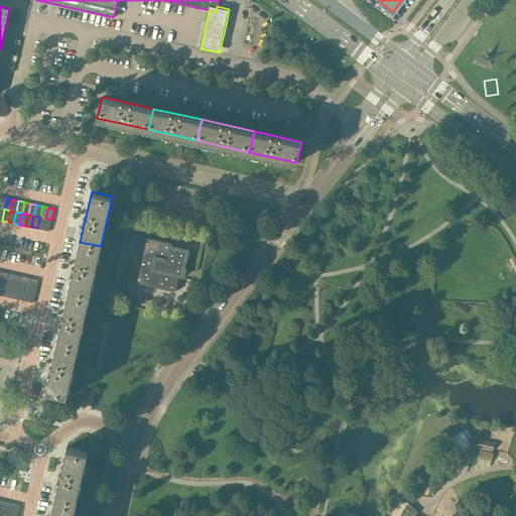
[(43,230),(45,218),(40,217),(37,228),(43,230)]
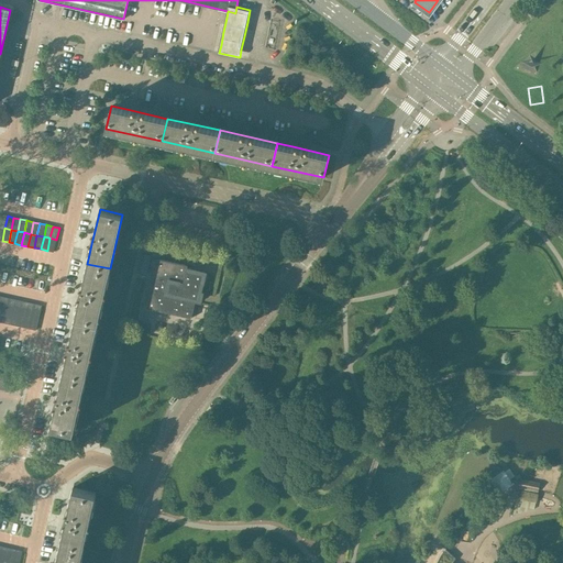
[(54,252),(56,240),(50,238),(47,251),(54,252)]
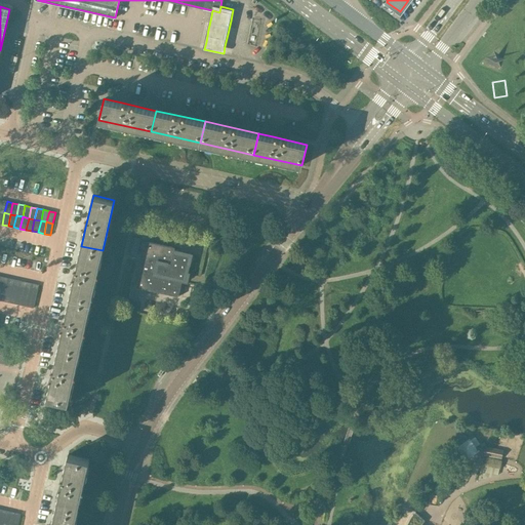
[(136,255),(140,238),(134,237),(130,254),(136,255)]
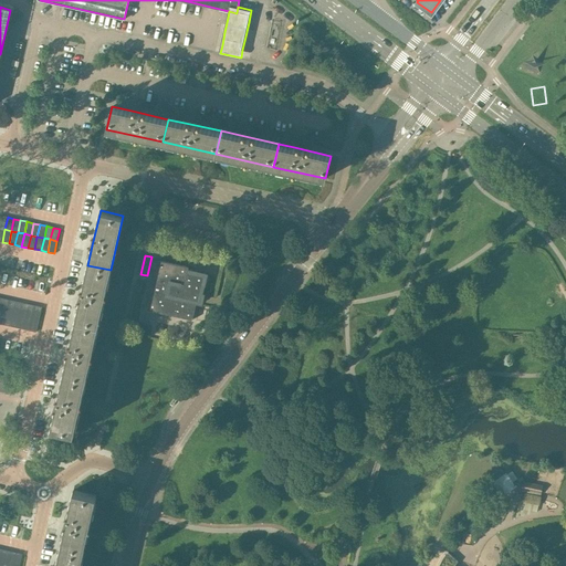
[(202,297),(202,294),(207,274),(188,270),(189,266),(158,260),(147,311),(192,321),(196,303),(200,304),(202,297)]
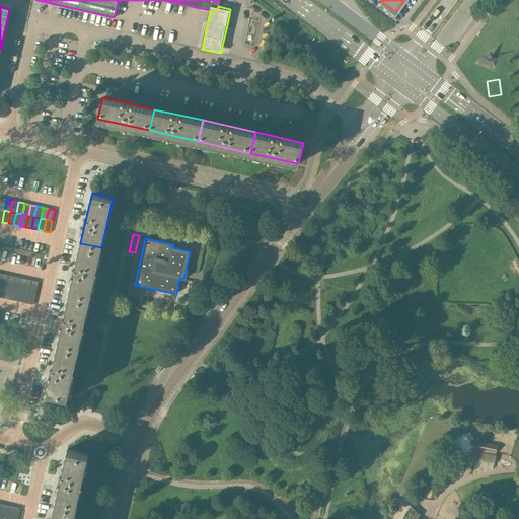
[(90,297),(101,247),(80,243),(73,276),(69,293),(90,297)]
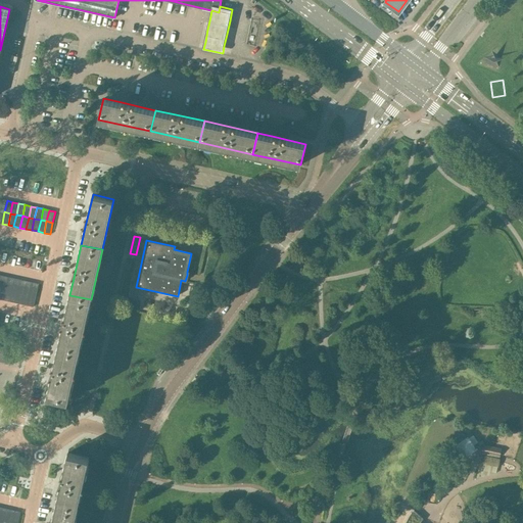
[(12,290),(15,279),(8,277),(6,288),(12,290)]
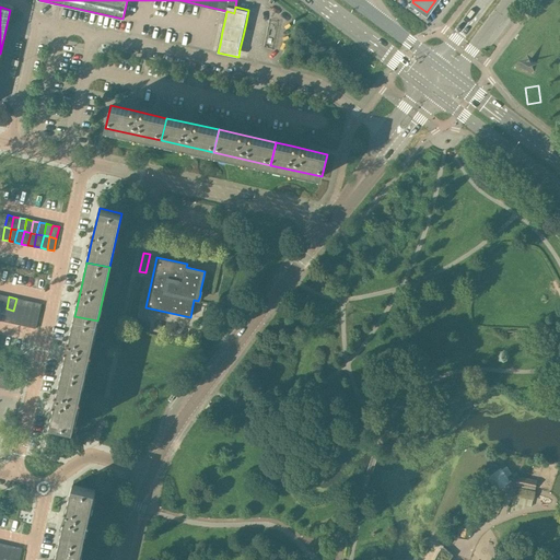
[(20,312),(23,300),(16,299),(13,311),(20,312)]
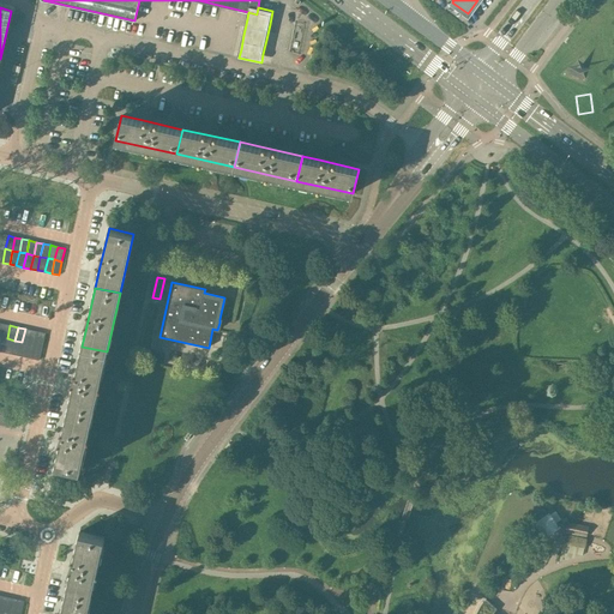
[(29,344),(32,330),(25,329),(22,342),(29,344)]
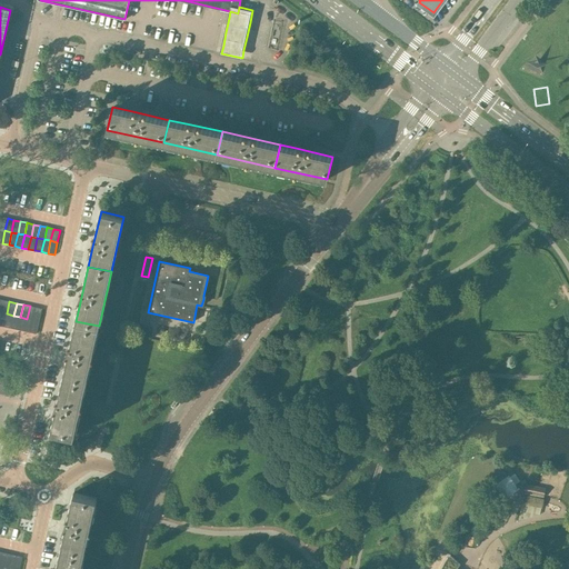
[(33,320),(37,308),(30,306),(27,319),(33,320)]
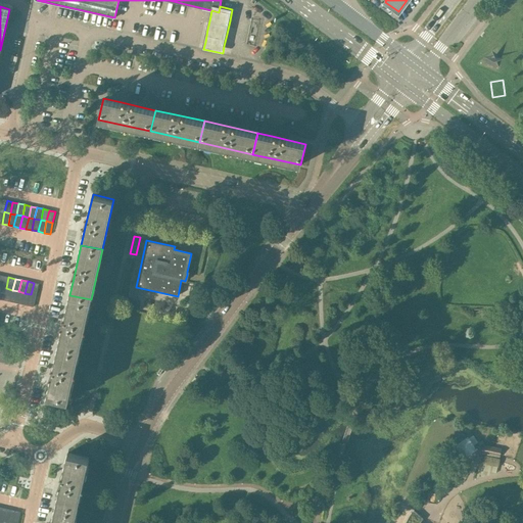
[(10,301),(12,290),(6,288),(4,299),(10,301)]
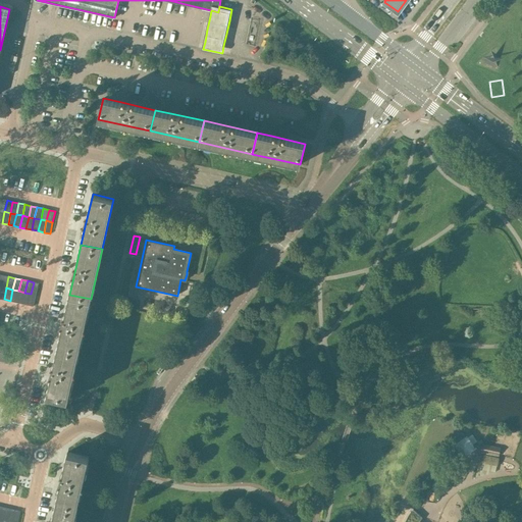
[(16,302),(18,291),(12,290),(10,301),(16,302)]
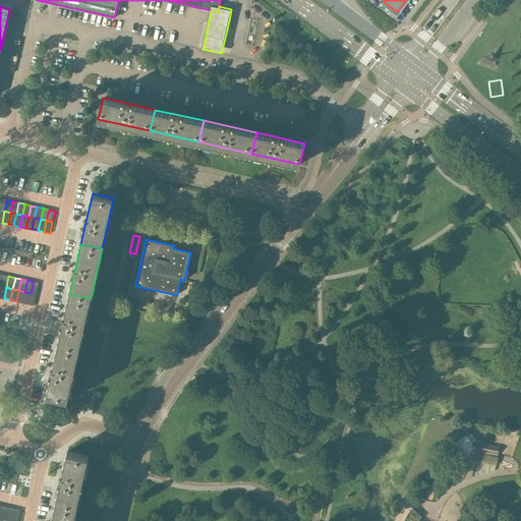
[(22,303),(24,292),(18,290),(16,301),(22,303)]
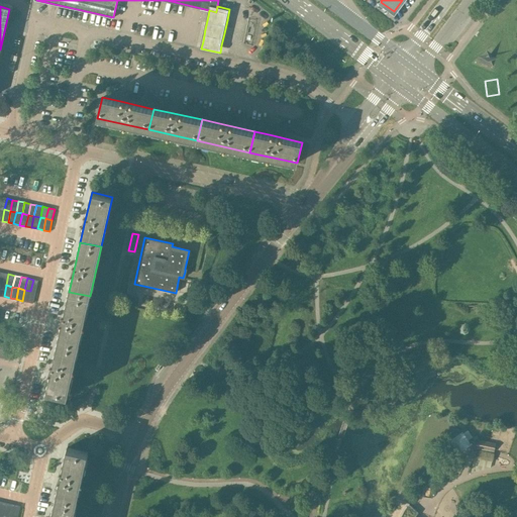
[(28,302),(30,291),(24,290),(22,301),(28,302)]
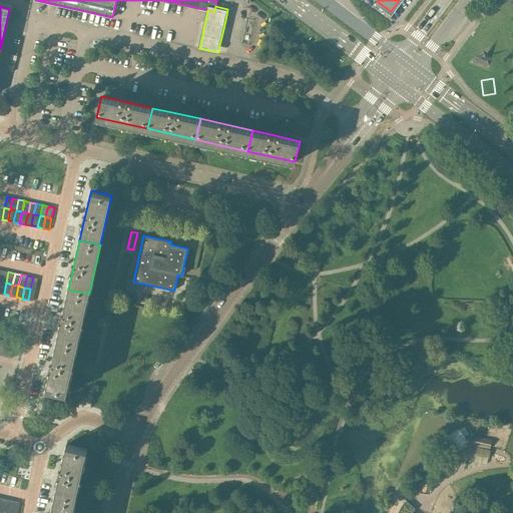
[(76,352),(89,294),(68,290),(61,322),(55,347),(76,352)]
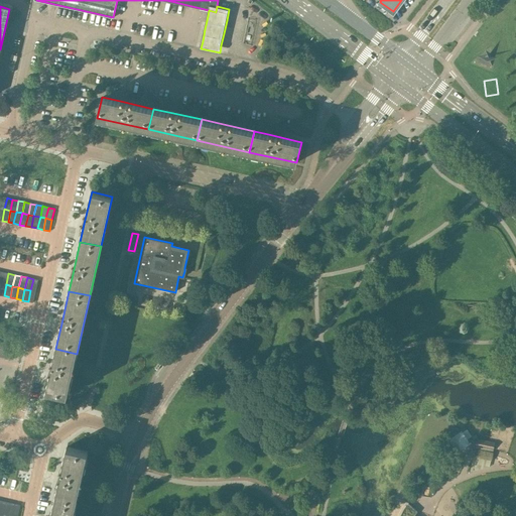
[(68,395),(77,354),(55,349),(50,374),(46,390),(68,395)]
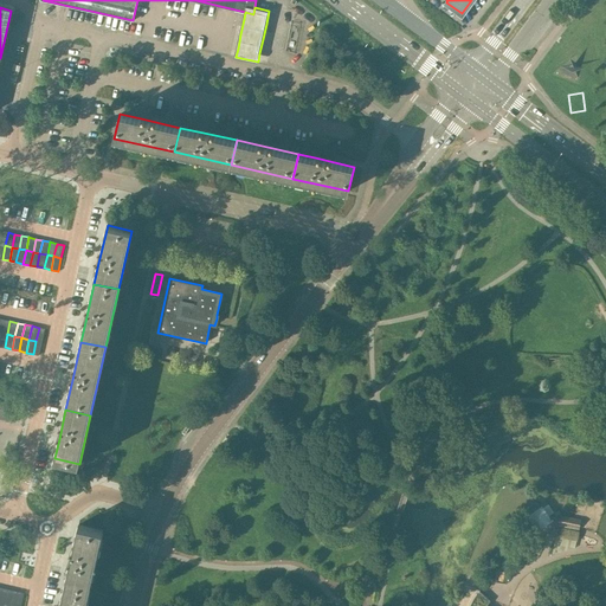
[(532,530),(548,520),(537,504),(521,515),(532,530)]
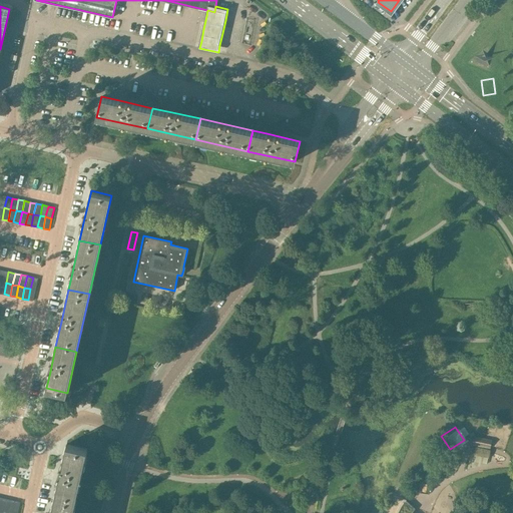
[(490,448),(492,440),(475,437),(473,445),(490,448)]
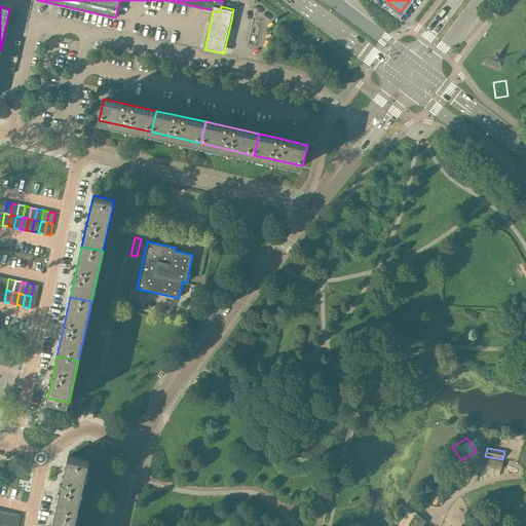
[(77,514),(89,460),(68,455),(61,489),(57,509),(77,514)]
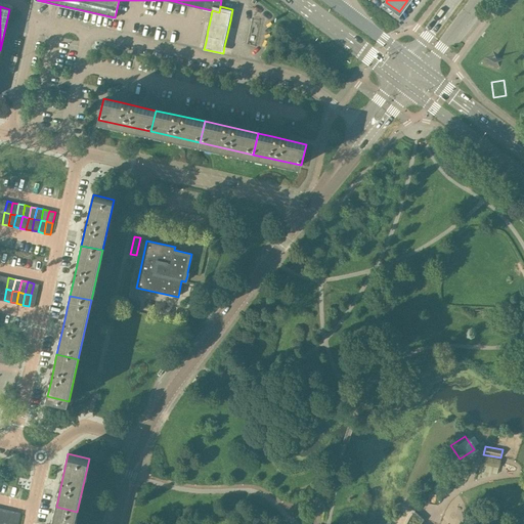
[(74,523),(77,512),(56,507),(51,523),(74,523)]
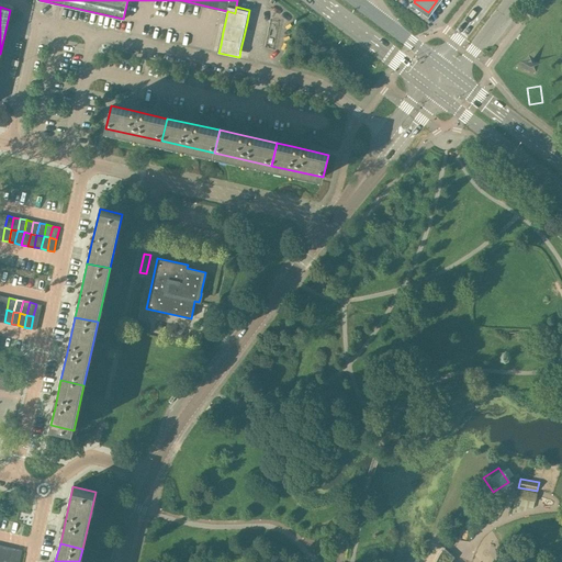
[(0,558),(6,559),(9,547),(2,546),(0,554),(0,558)]
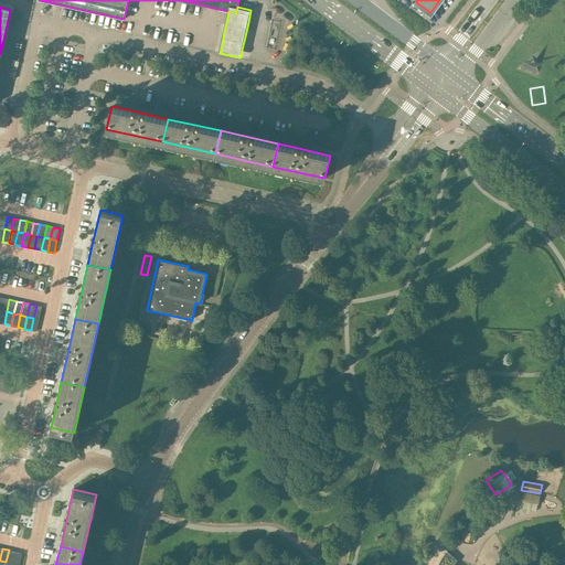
[(13,564),(16,552),(9,550),(6,562),(13,564)]
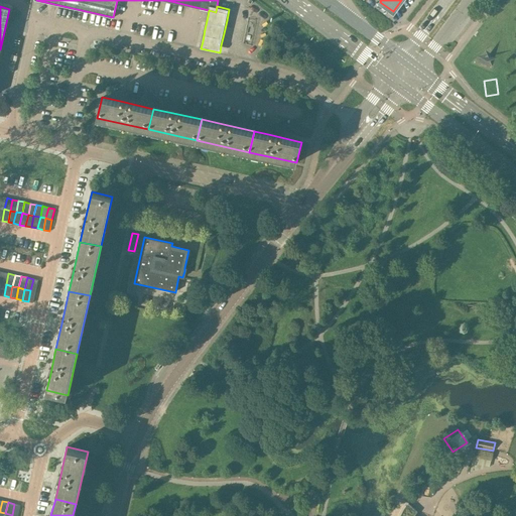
[(414,515),(417,512),(407,503),(406,505),(404,507),(403,509),(402,511),(400,514),(399,515),(414,515)]
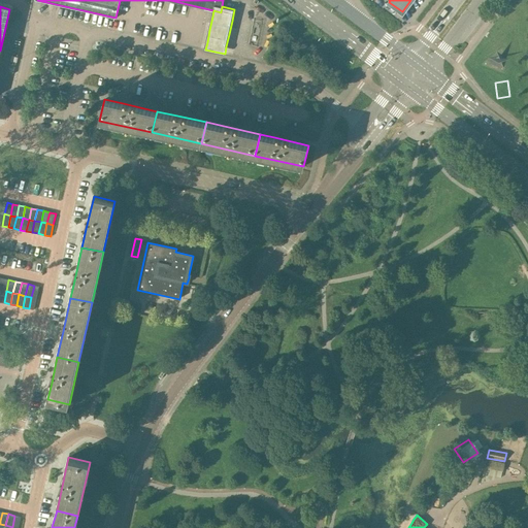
[(17,527),(18,527),(21,517),(14,516),(12,527),(17,527)]
